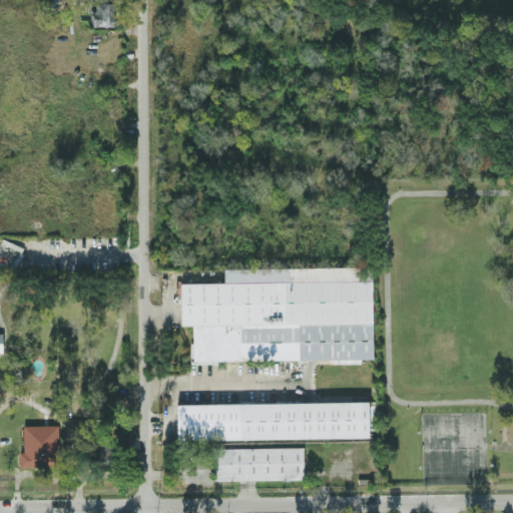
[(114,25),(114,2),(96,2),(96,10),(91,10),(90,25),(114,25)]
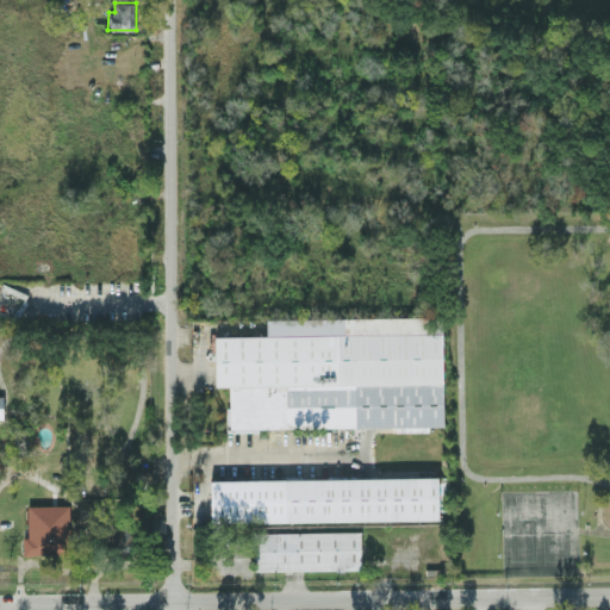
[(215,336),(216,386),(228,385),(229,428),(406,427),(406,430),(429,430),(429,425),(443,425),(442,316),(266,318),(267,335),(215,336)]
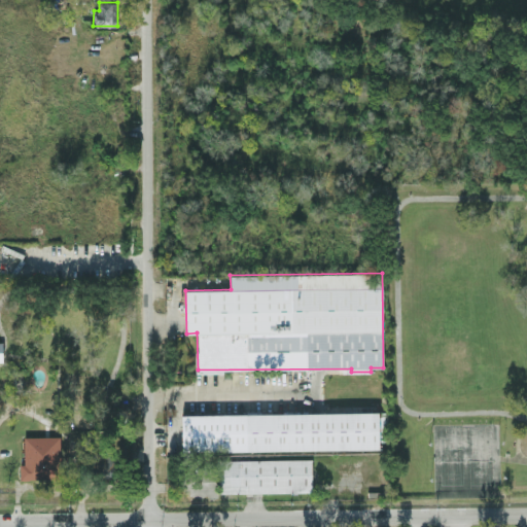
[(379,449),(378,411),(181,414),(182,452),(379,449)]
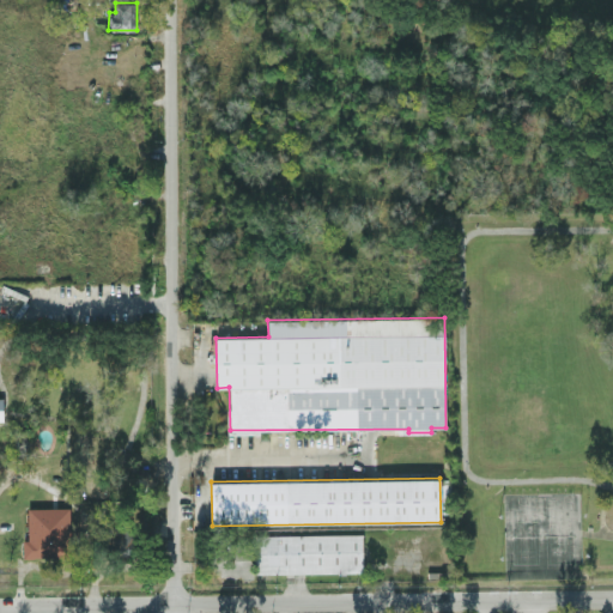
[(70,507),(28,507),(28,540),(23,540),(23,556),(70,556),(70,507)]
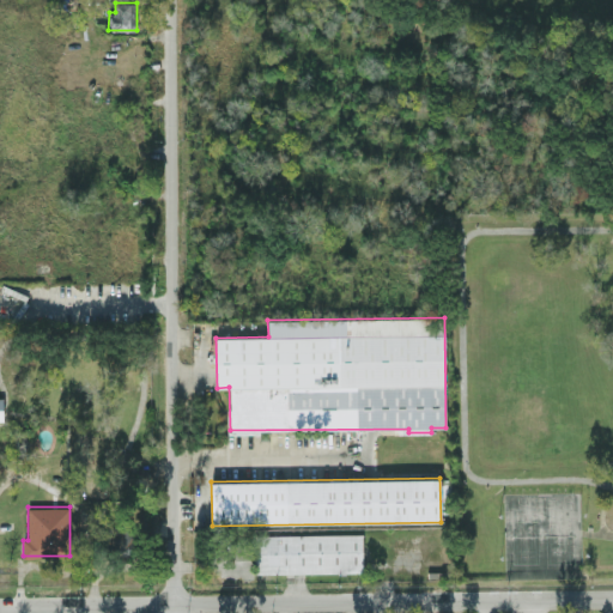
[(363,533),(256,535),(256,574),(363,571),(363,533)]
